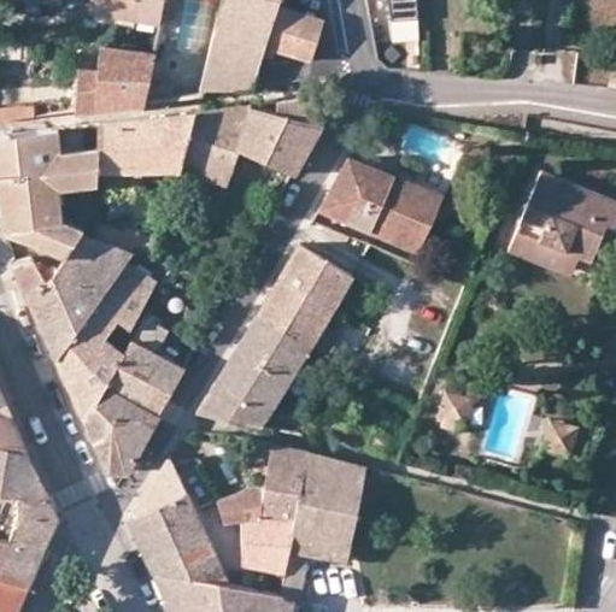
[(93,0),(92,13),(160,24),(164,0),(93,0)]
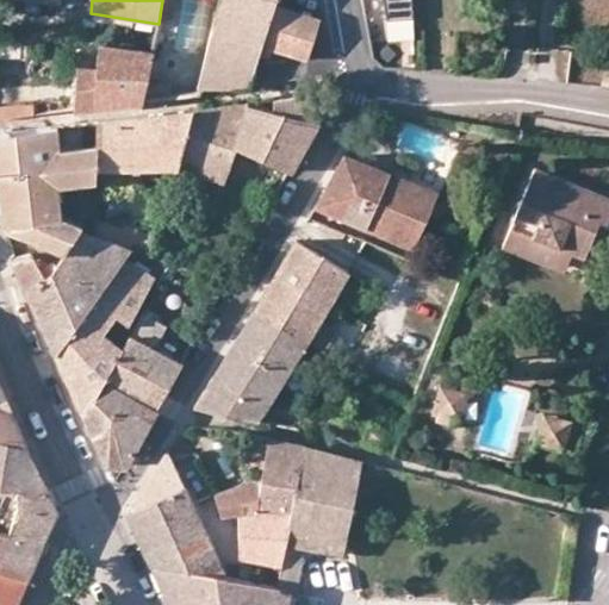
[(252,89),(263,48),(275,11),(278,0),(222,0),(199,93),(252,89)]
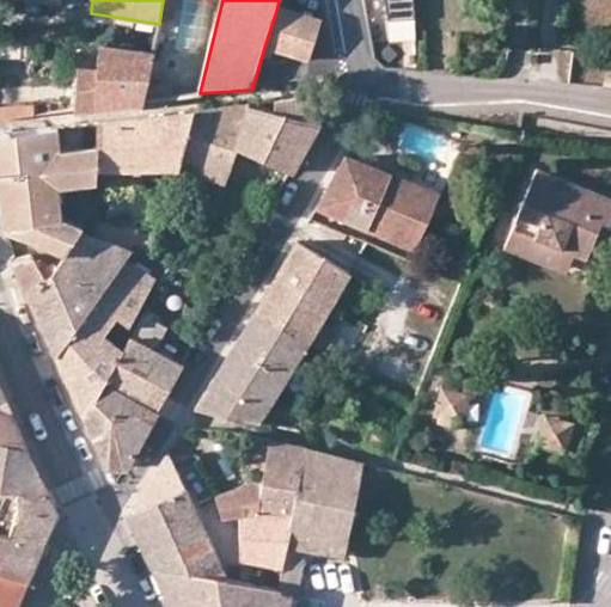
[(385,0),(388,43),(416,42),(414,0),(385,0)]
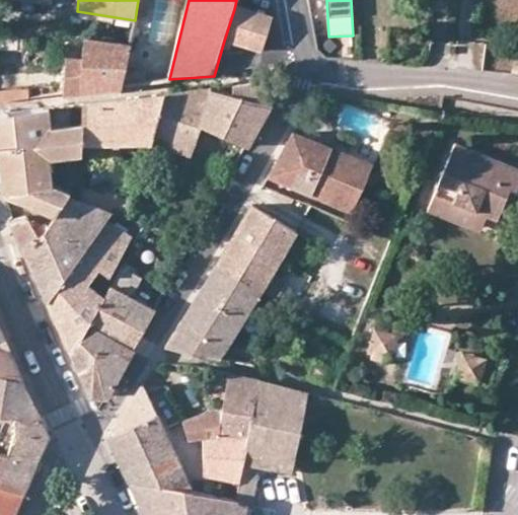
[(224,41),(263,52),(272,20),(234,9),(224,41)]
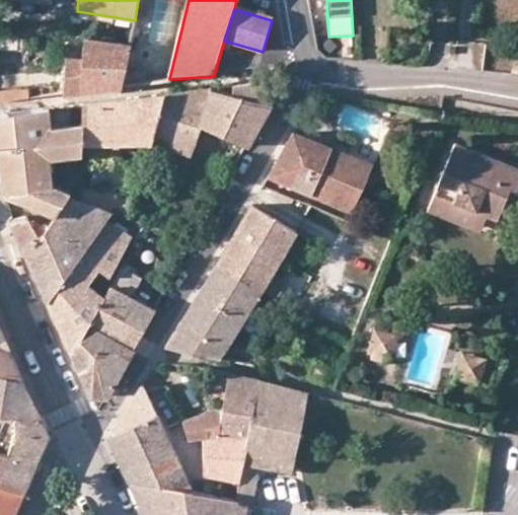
[(133,44),(83,40),(82,73),(76,73),(76,93),(80,93),(81,94),(82,94),(121,90),(126,73),(133,44)]
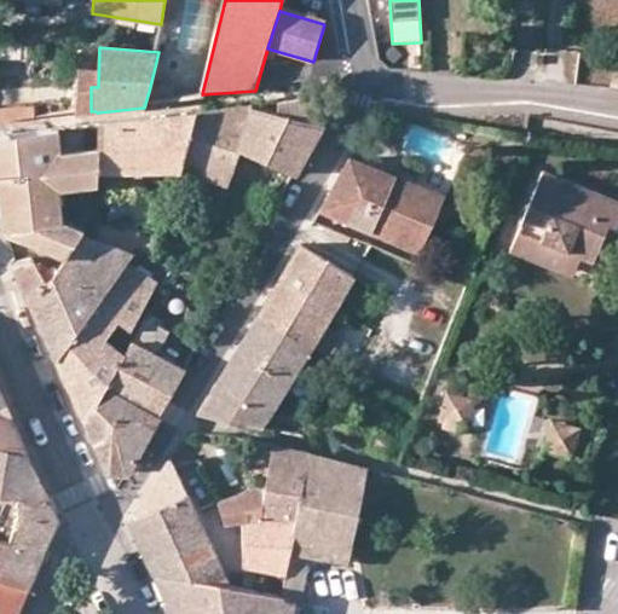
[(150,87),(144,108),(175,103),(173,86),(150,87)]
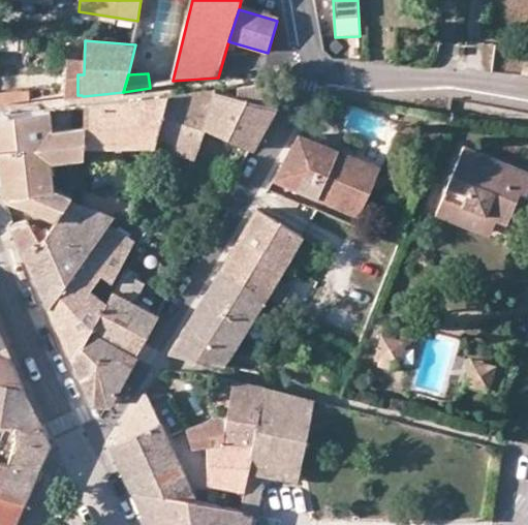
[(155,150),(195,161),(205,132),(251,153),(283,96),(256,91),(254,104),(214,94),(213,97),(167,99),(155,150)]
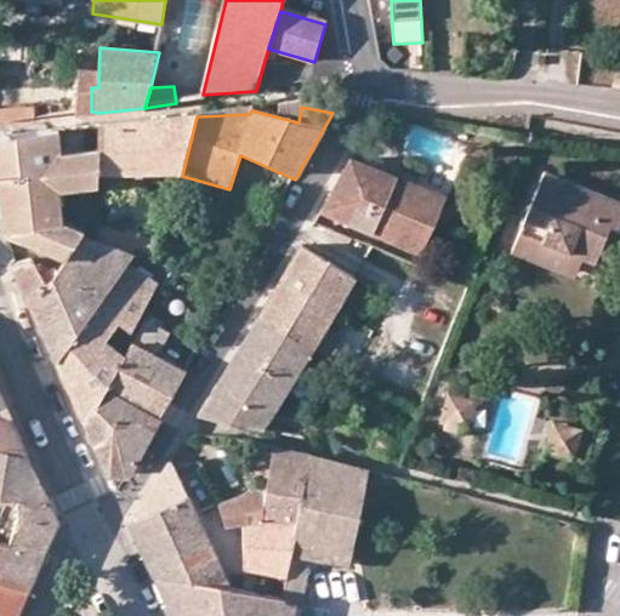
[(182,176),(197,117),(101,129),(100,153),(100,176),(182,176)]
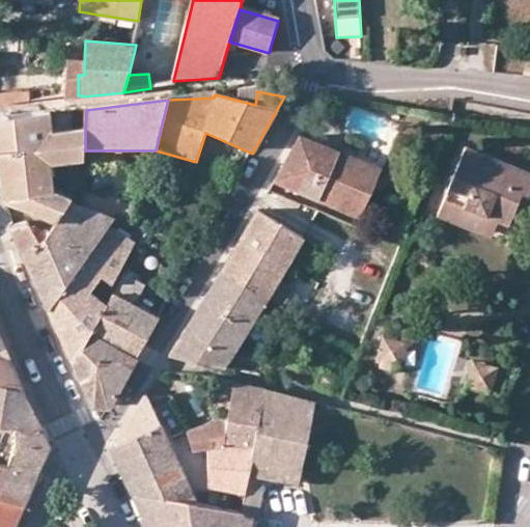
[(46,133),(44,115),(0,119),(0,156),(33,151),(32,135),(46,133)]
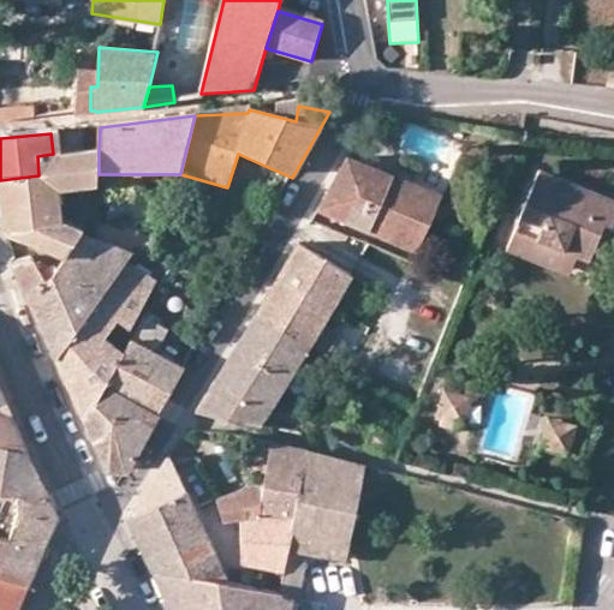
[(55,192),(60,192),(97,187),(99,174),(99,151),(54,159),(53,154),(37,156),(39,175),(0,180),(0,196),(1,203),(54,195),(55,192)]
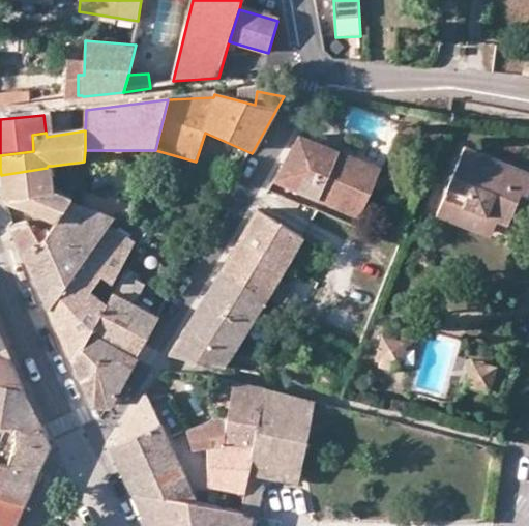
[(299,138),(272,182),(359,218),(379,172),(299,138)]
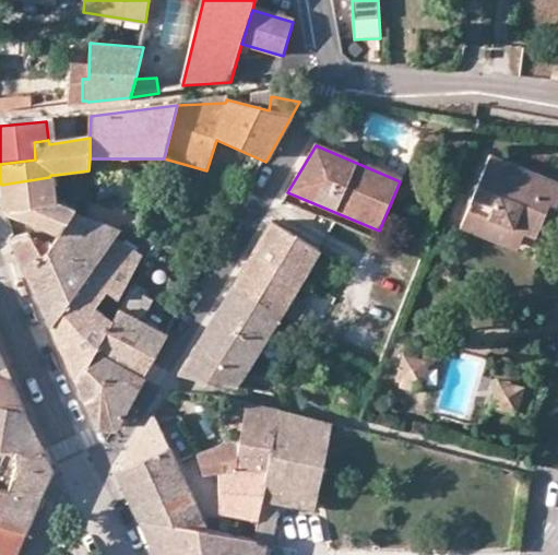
[(557,181),(491,154),(470,208),(536,235),(550,202),(557,205),(557,181)]
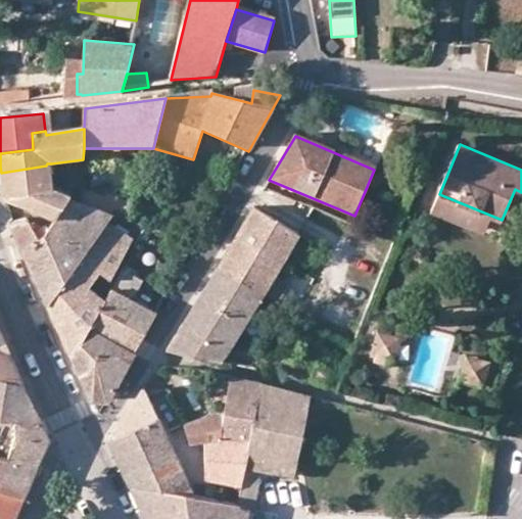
[(47,163),(46,166),(1,173),(3,187),(0,187),(0,188),(2,200),(54,222),(67,201),(69,198),(52,192),(50,176),(53,176),(51,163),(47,163)]
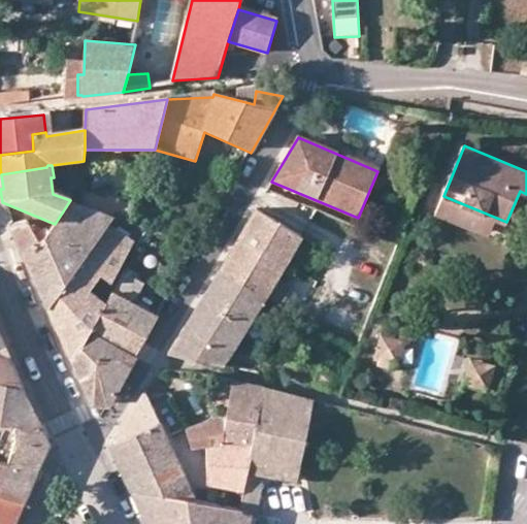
[(506,222),(514,225),(526,196),(526,194),(520,191),(506,222)]
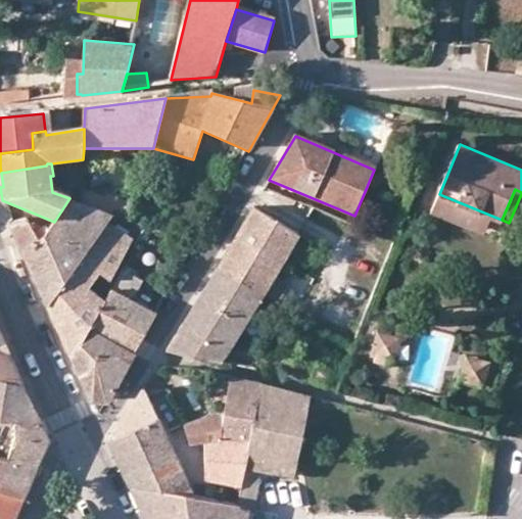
[(439,194),(432,210),(495,236),(502,220),(439,194)]
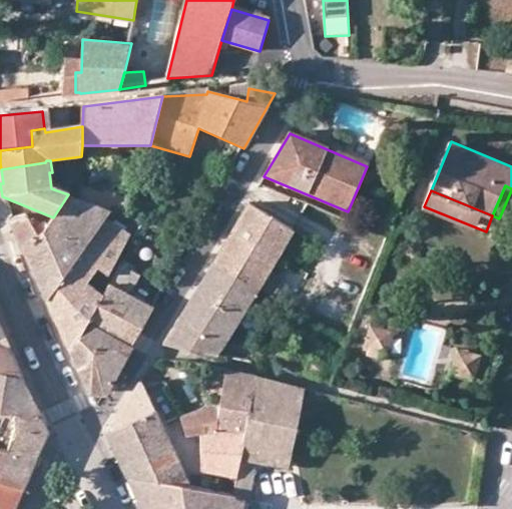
[(45,231),(34,222),(30,224),(26,217),(9,221),(28,261),(64,246),(76,262),(105,222),(111,213),(79,202),(66,197),(53,217),(45,231)]
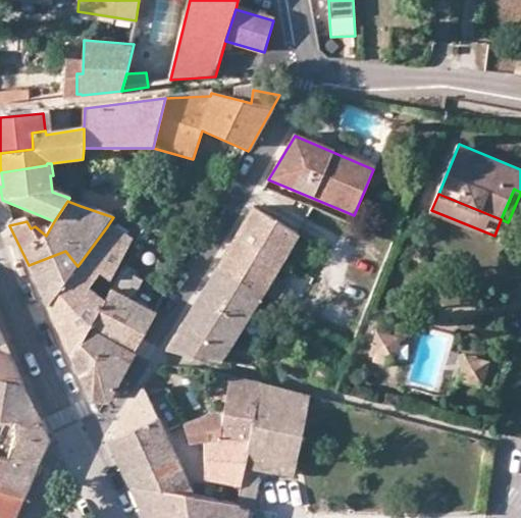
[(289,287),(273,277),(299,237),(252,208),(217,267),(262,295),(278,304),(289,287)]
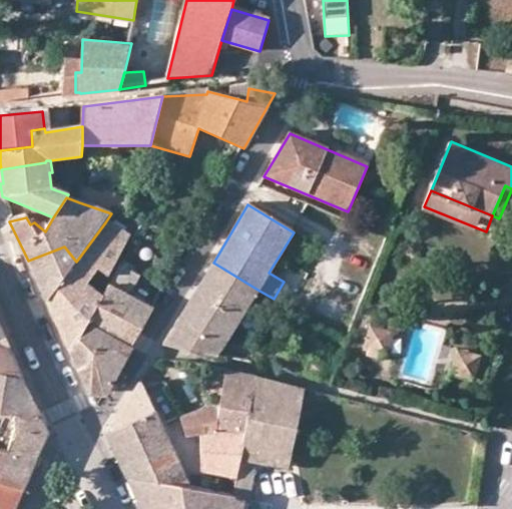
[(46,302),(69,352),(103,297),(88,284),(98,270),(108,278),(130,238),(105,222),(76,262),(46,302)]
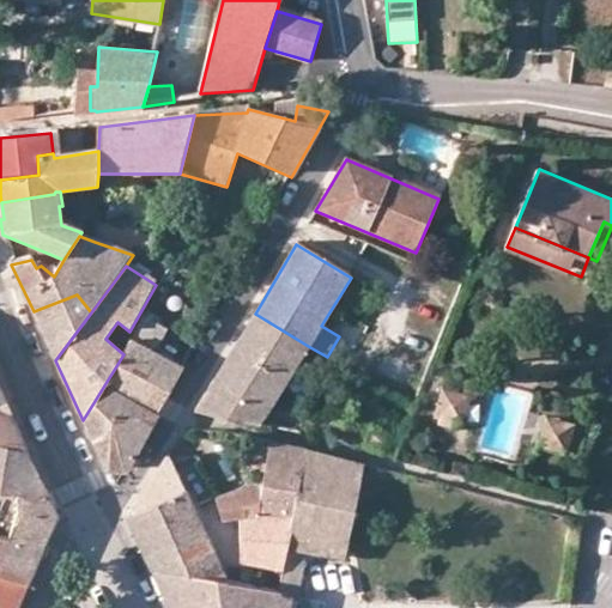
[(470,272),(458,268),(452,281),(464,287),(470,272)]
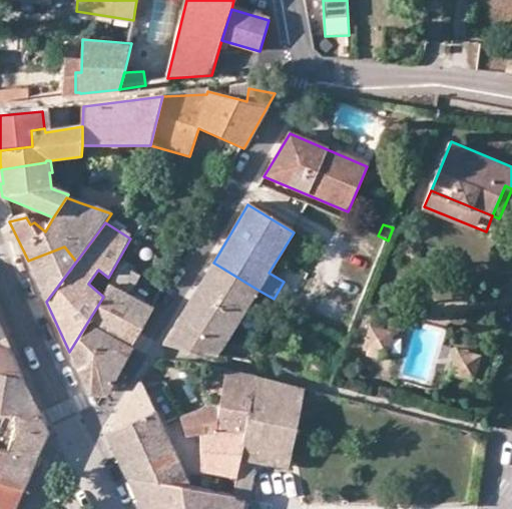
[(385,247),(388,240),(378,235),(376,242),(385,247)]
